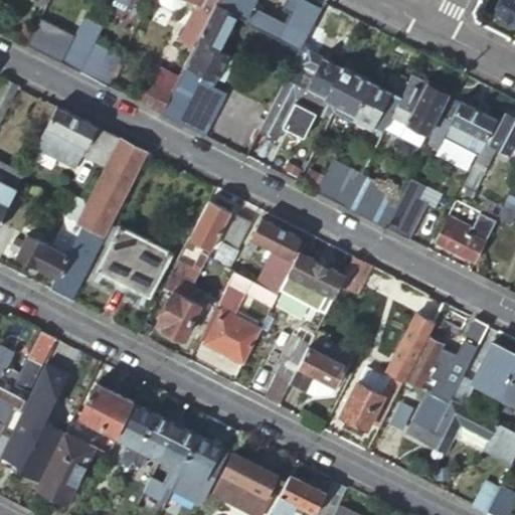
[(215,0),(158,0),(160,6),(170,11),(181,8),(184,0),(188,0),(202,6),(200,12),(193,8),(177,40),(192,47),(215,0)]
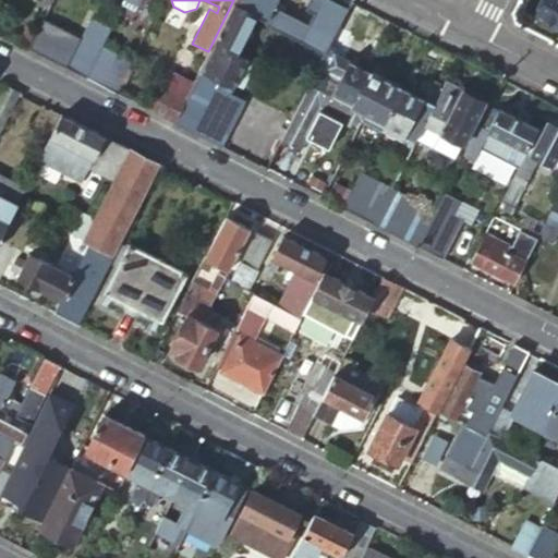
[(262,1),(258,0),(233,0),(208,51),(194,77),(210,85),(230,96),(247,60),(234,52),(262,1)]
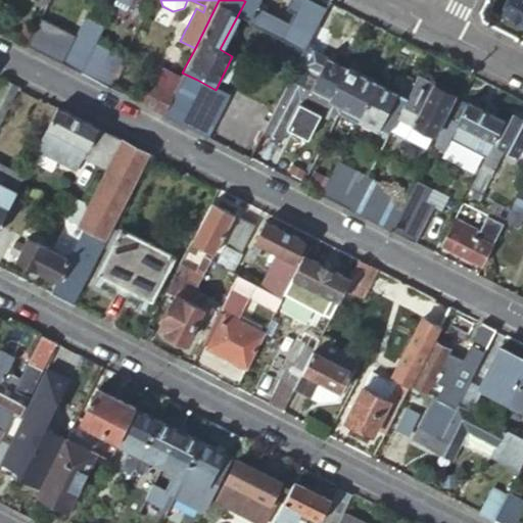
[(522,0),(510,0),(505,10),(522,19),(521,21),(522,21),(522,0)]
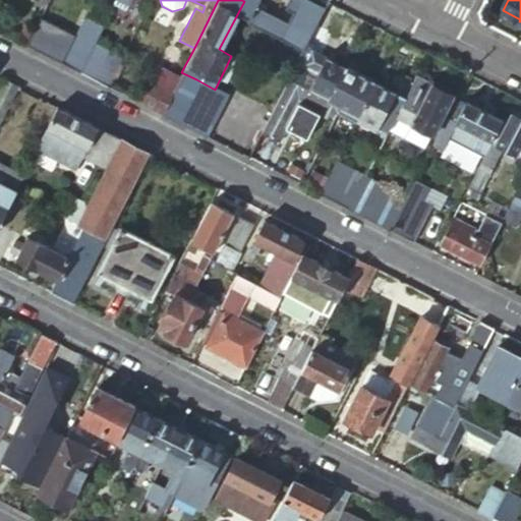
[(83,16),(60,63),(78,72),(90,50),(102,25),(83,16)]
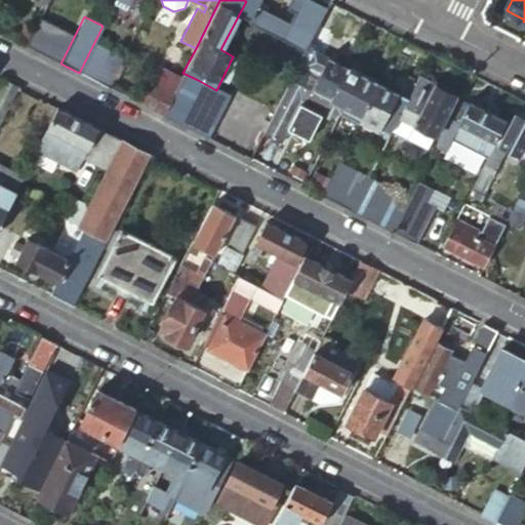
[(90,50),(79,73),(93,80),(105,57),(90,50)]
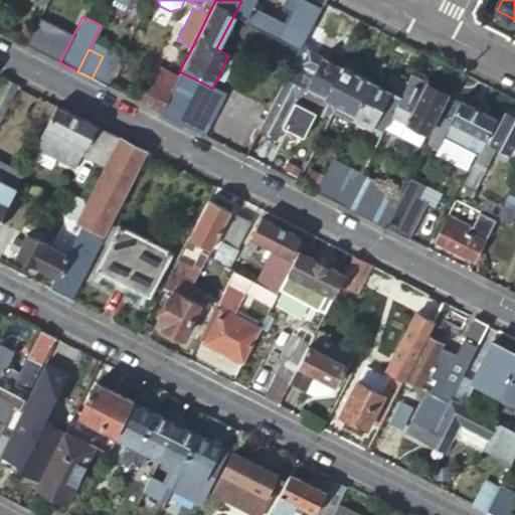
[(299,63),(293,60),(284,77),(324,98),(340,67),(307,50),(299,63)]
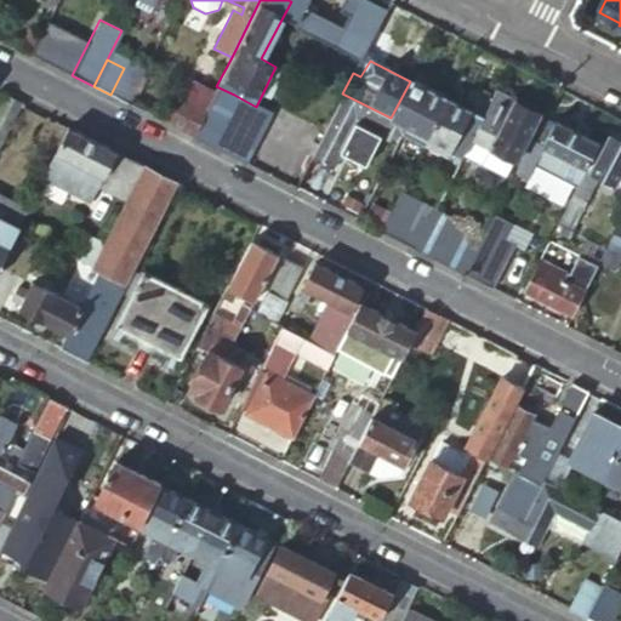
[(124,68),(110,95),(125,102),(138,77),(124,68)]
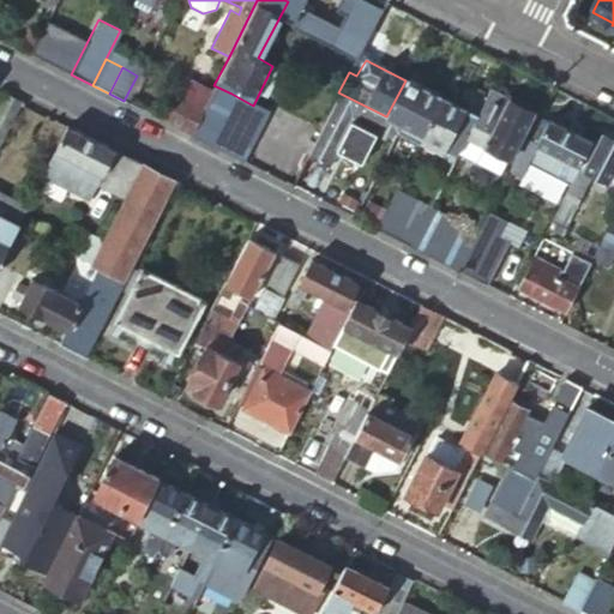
[(181,74),(160,119),(188,134),(203,108),(211,90),(181,74)]
